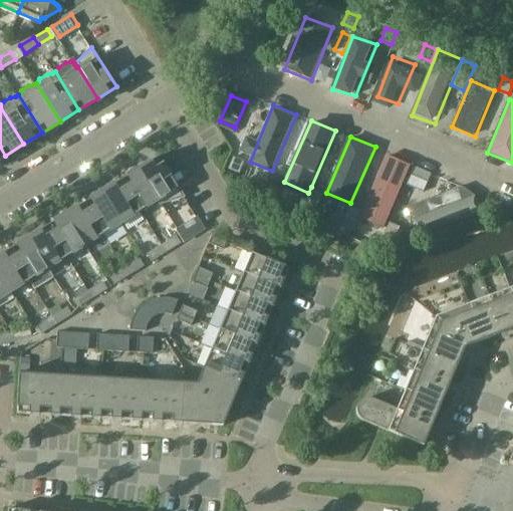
[(240,171),(245,159),(234,154),(229,166),(240,171)]
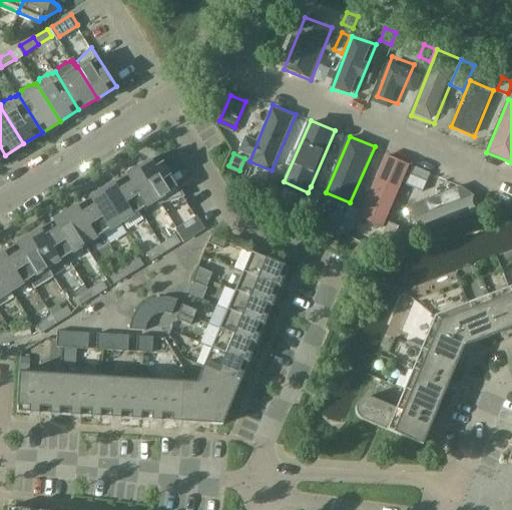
[(183,193),(160,157),(158,154),(139,166),(158,197),(160,200),(183,193)]
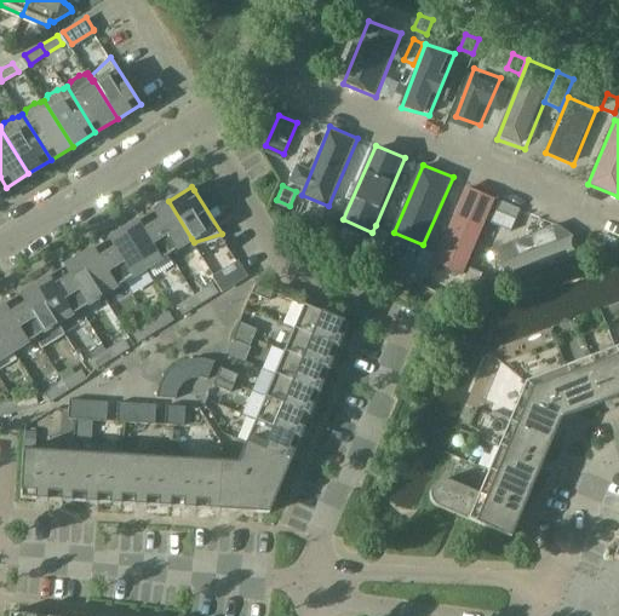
[(435,264),(463,276),(498,199),(468,188),(435,264)]
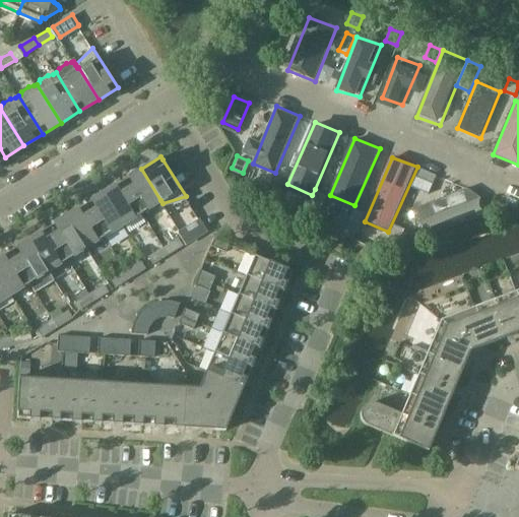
[(429,188),(436,171),(419,165),(412,182),(429,188)]
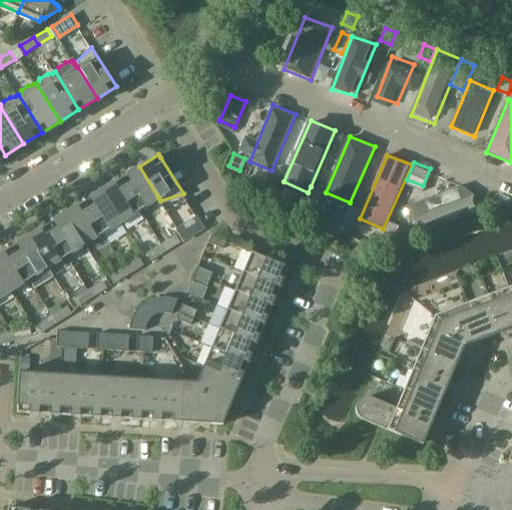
[(121,177),(140,208),(158,197),(139,166),(121,177)]
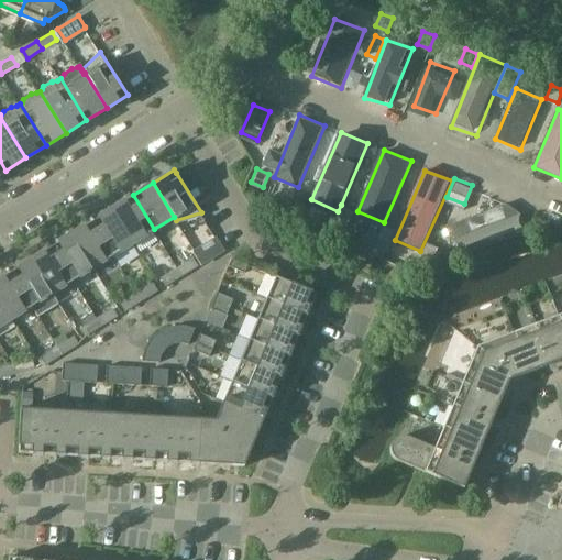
[(308,198),(310,193),(298,187),(293,200),(305,205),(308,198)]
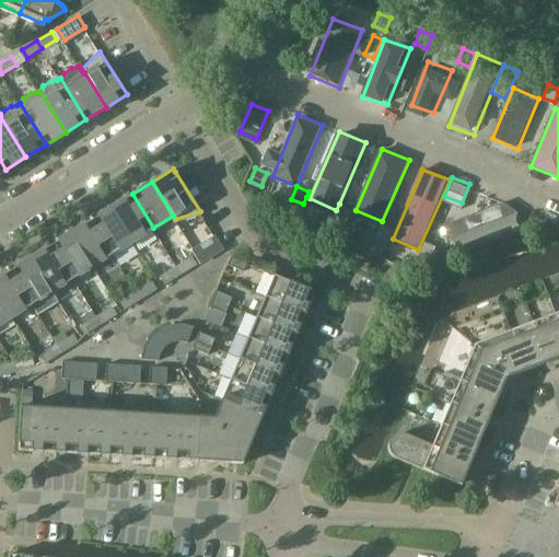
[(112,207),(134,240),(153,228),(132,194),(112,207)]
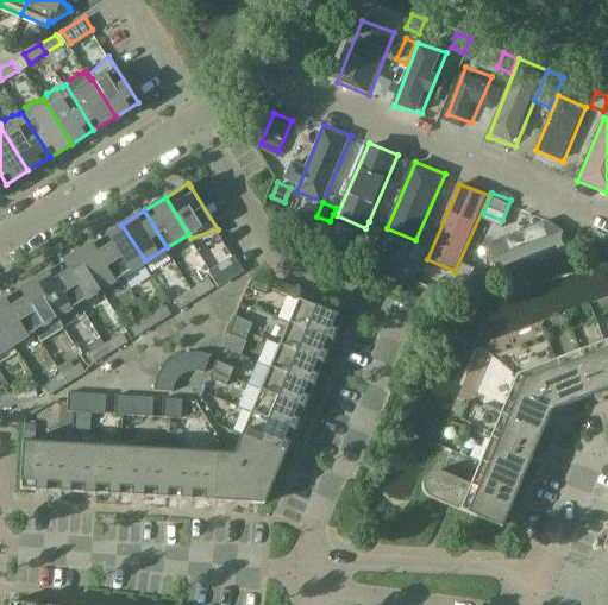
[(487,244),(497,276),(572,252),(565,232),(552,237),(547,220),(487,244)]
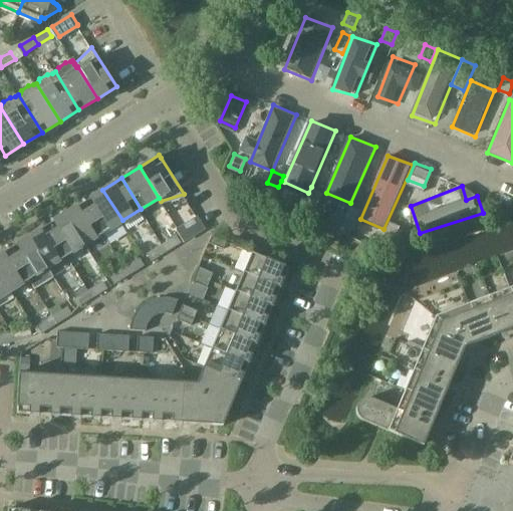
[(317,203),(322,192),(311,187),(308,193),(306,199),(317,203)]
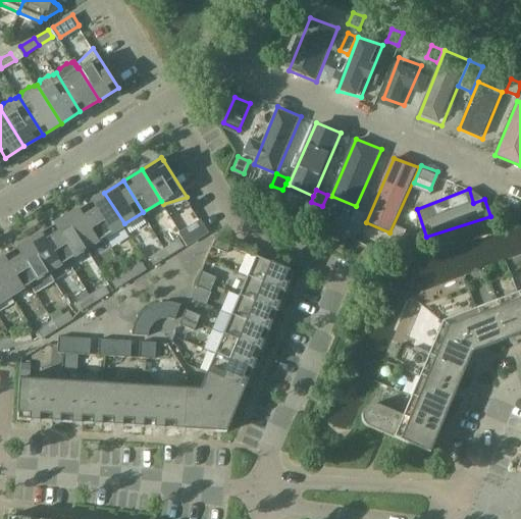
[(86,204),(105,236),(124,223),(104,193),(86,204)]
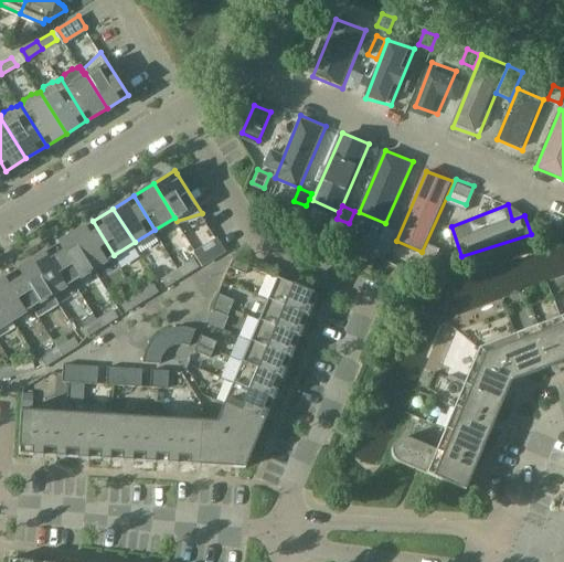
[(73,233),(94,267),(114,255),(93,221),(73,233)]
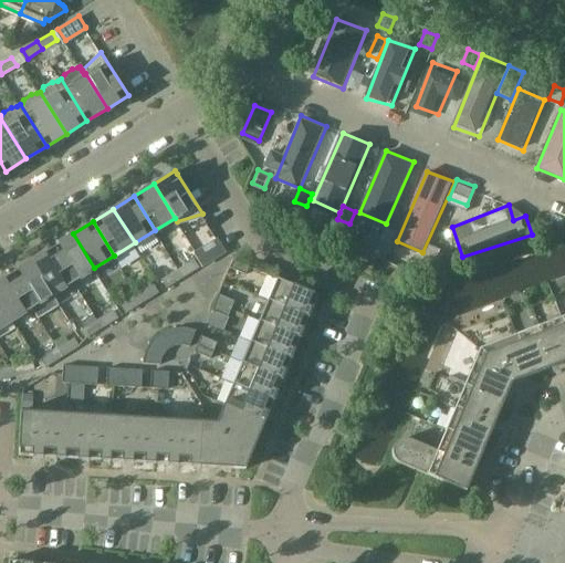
[(393,242),(398,229),(386,223),(380,237),(393,242)]
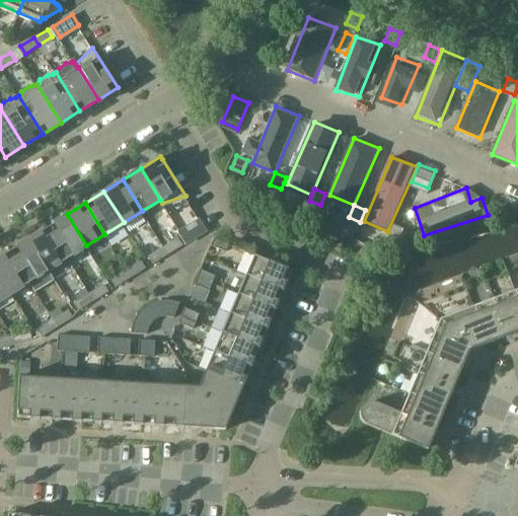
[(86,245),(67,214),(48,226),(68,258),(86,245)]
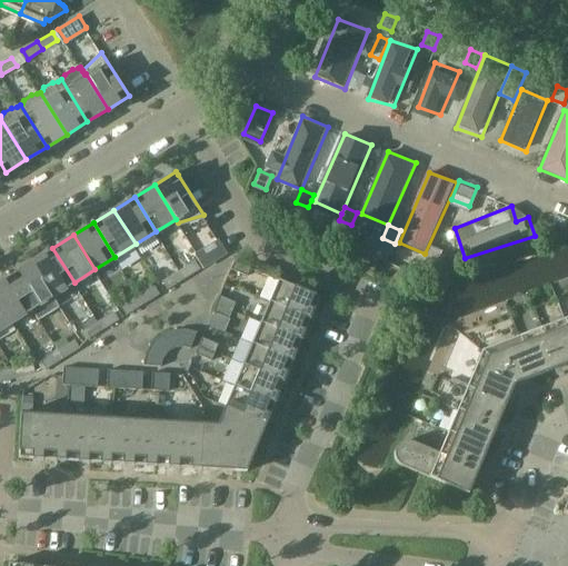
[(226,251),(218,239),(197,252),(205,265),(226,251)]
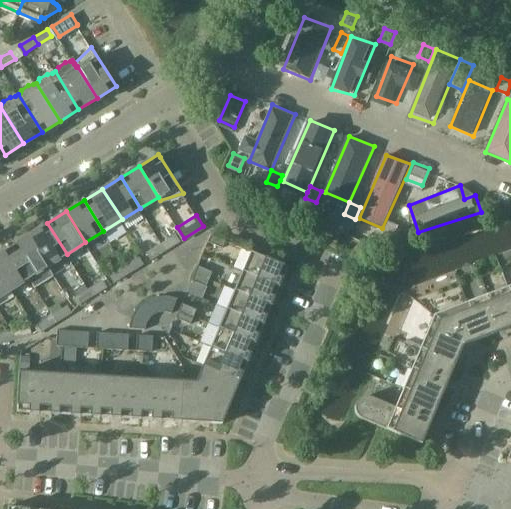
[(394,235),(399,223),(388,219),(383,230),(394,235)]
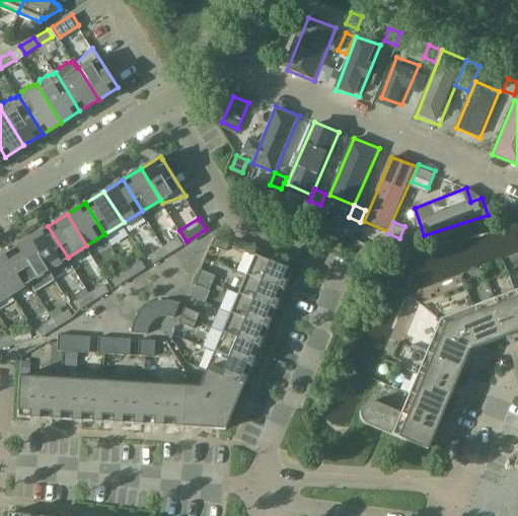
[(29,237),(49,269),(68,258),(48,226),(29,237)]
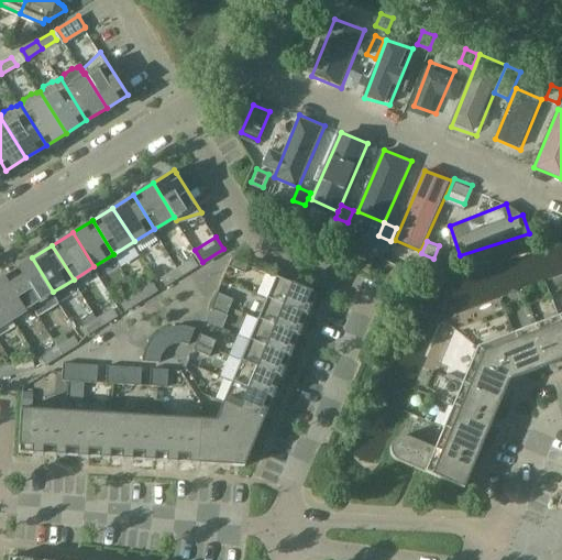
[(177,266),(183,274),(197,265),(191,256),(177,266)]
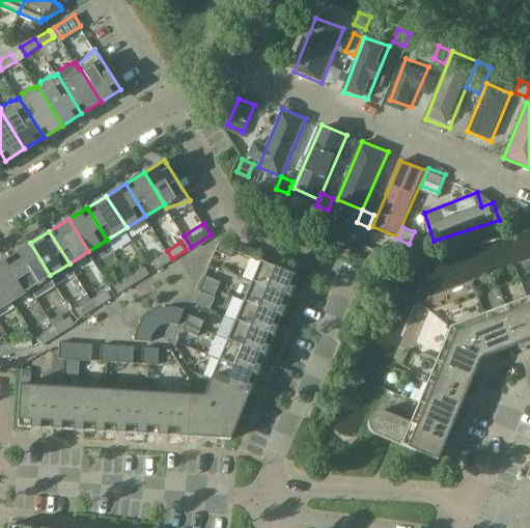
[(216,249),(231,255),(234,248),(219,242),(216,249)]
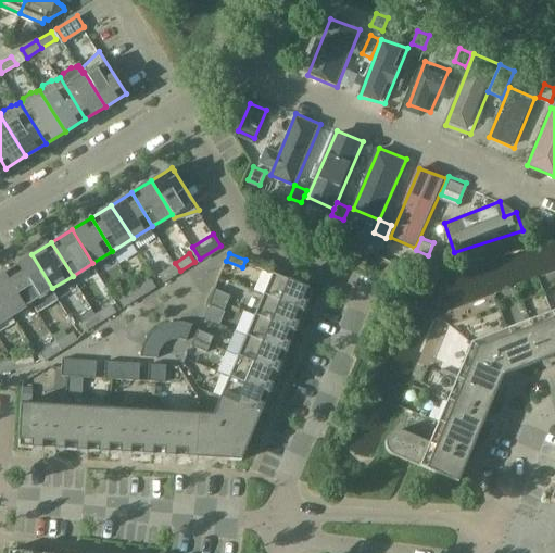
[(52,288),(32,254),(11,267),(33,301),(32,301),(38,310),(58,298),(52,288)]
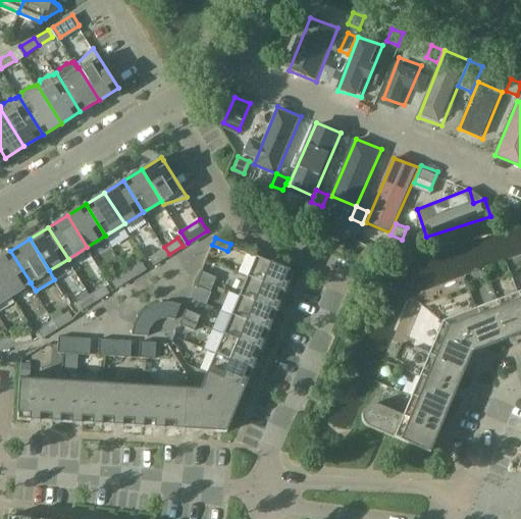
[(163,247),(151,255),(155,262),(169,254),(163,247)]
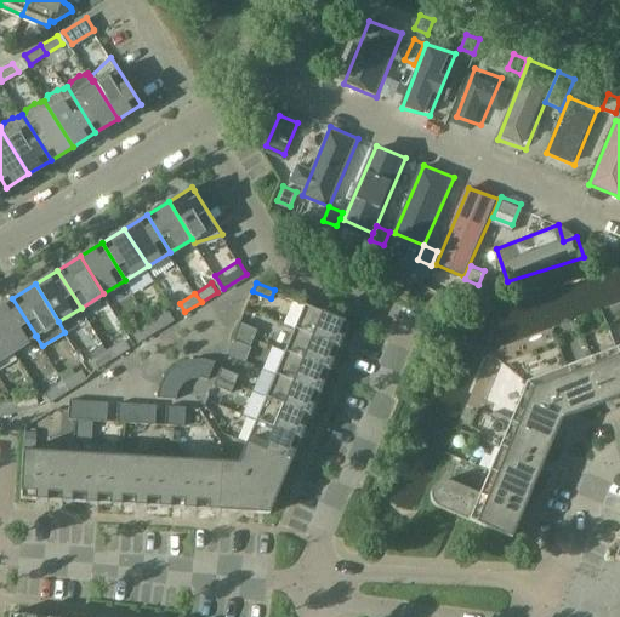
[(0,306),(0,326),(15,349),(35,336),(37,336),(12,298),(0,306)]
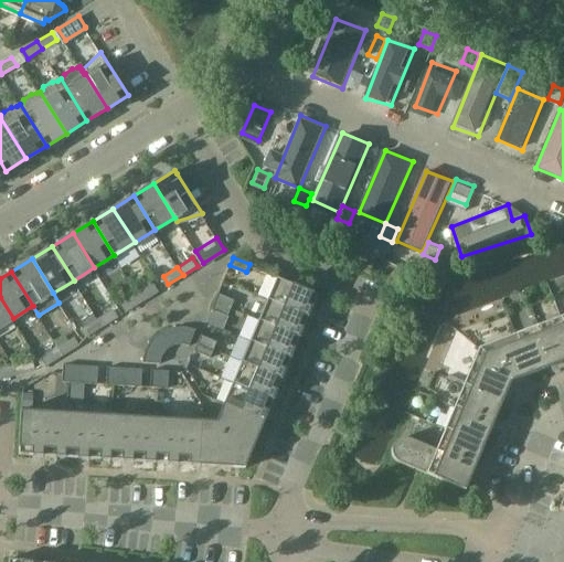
[(268,297),(309,315),(318,293),(277,275),(268,297)]
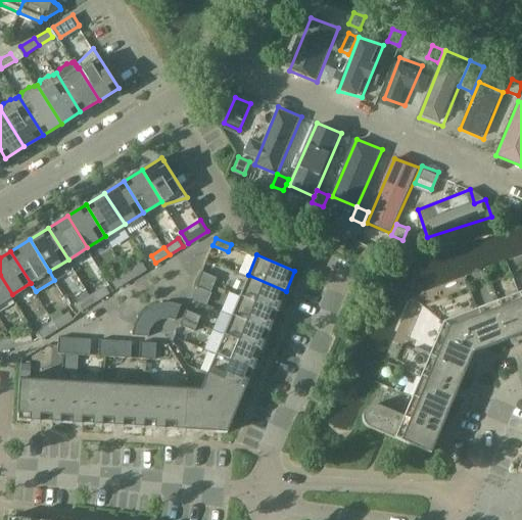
[(127,271),(132,278),(145,270),(141,262),(127,271)]
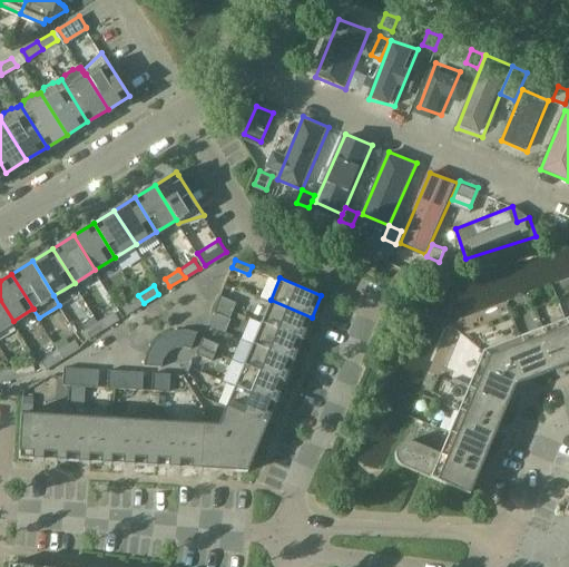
[(237,301),(221,294),(217,302),(234,309),(237,301)]
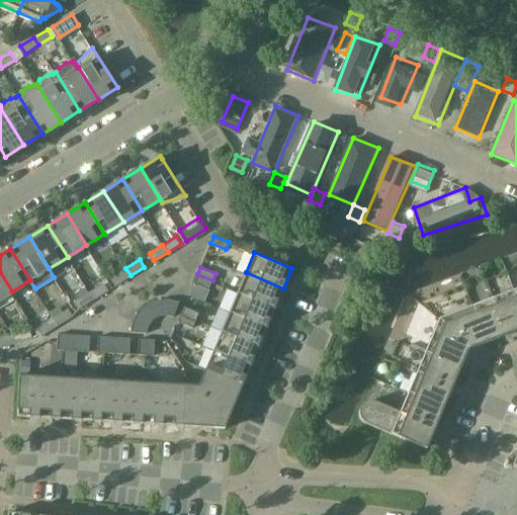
[(131,275),(125,268),(112,276),(117,283),(131,275)]
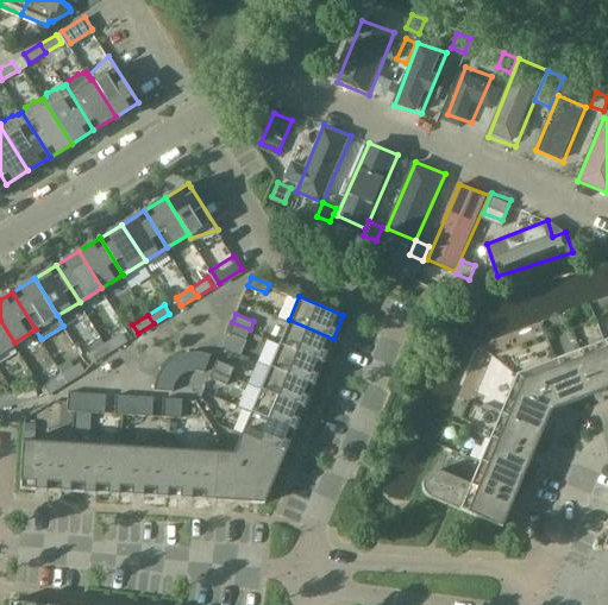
[(0,351),(14,342),(0,320),(0,351)]
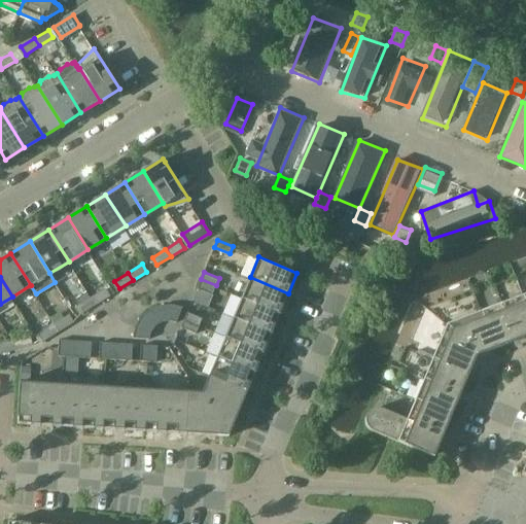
[(288,293),(250,277),(242,297),(280,312),(288,293)]
